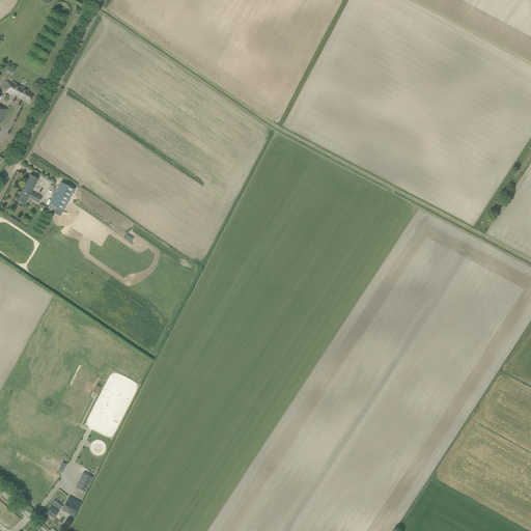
[(33,95),(28,92),(28,90),(11,82),(11,84),(5,81),(1,88),(29,103),(33,95)]
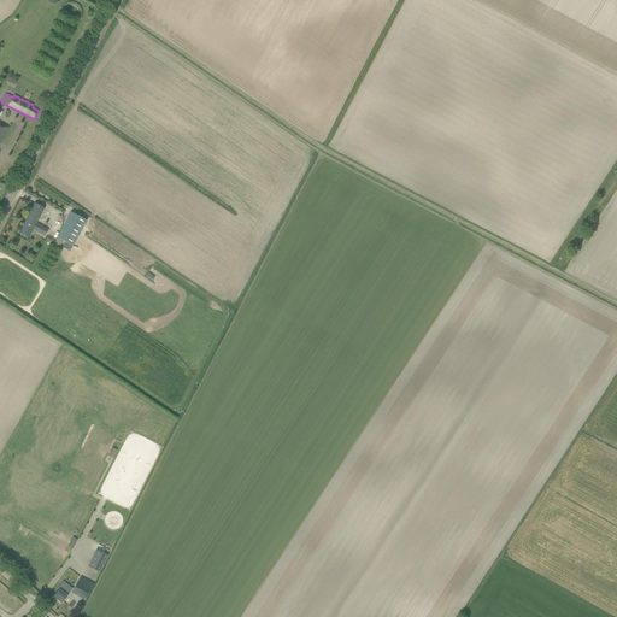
[(35,204),(27,218),(36,223),(43,209),(35,204)]
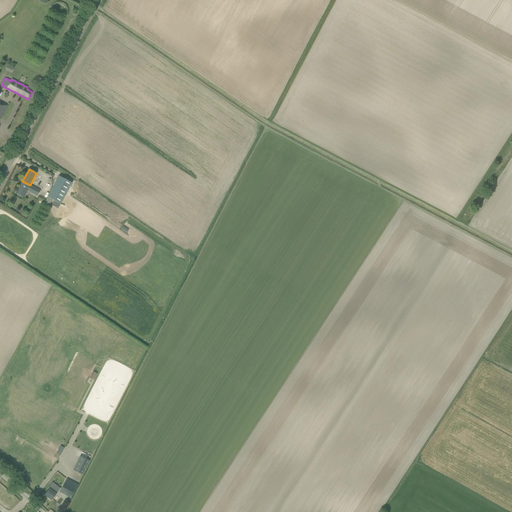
[(60,204),(72,183),(58,176),(47,197),(60,204)]
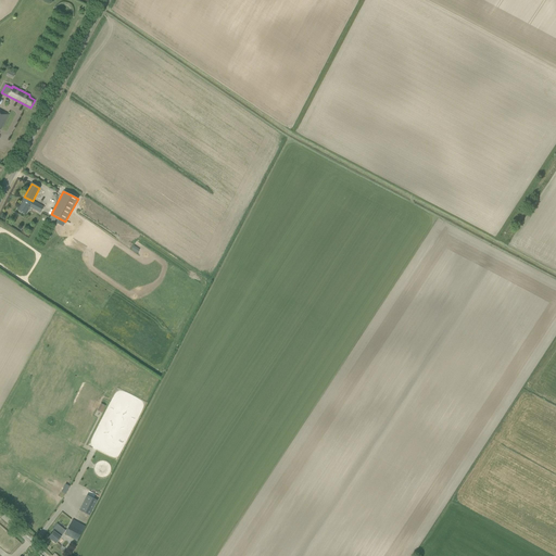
[(33,201),(24,197),(16,210),(25,215),(29,206),(40,213),(43,206),(33,201)]
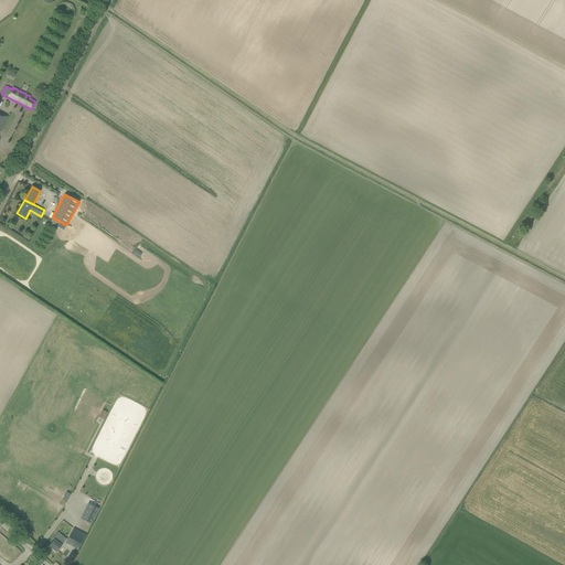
[(62,499),(66,502),(71,493),(66,491),(62,499)]
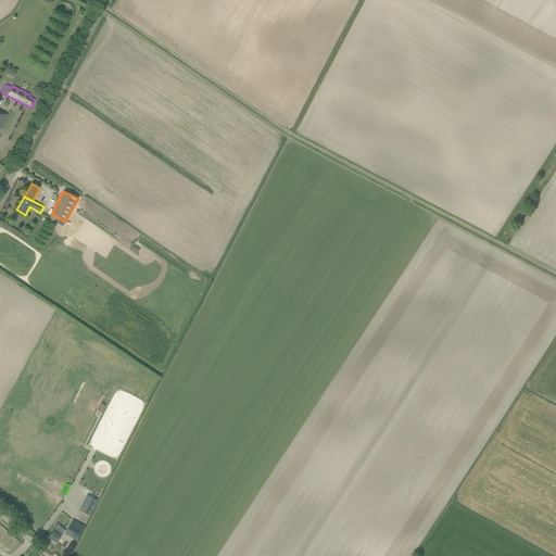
[(79,510),(89,515),(97,501),(87,495),(79,510)]
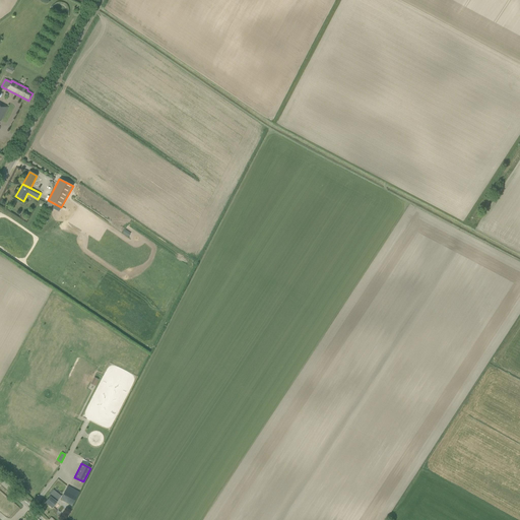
[(72,506),(74,501),(77,496),(79,492),(68,485),(61,500),(72,506)]
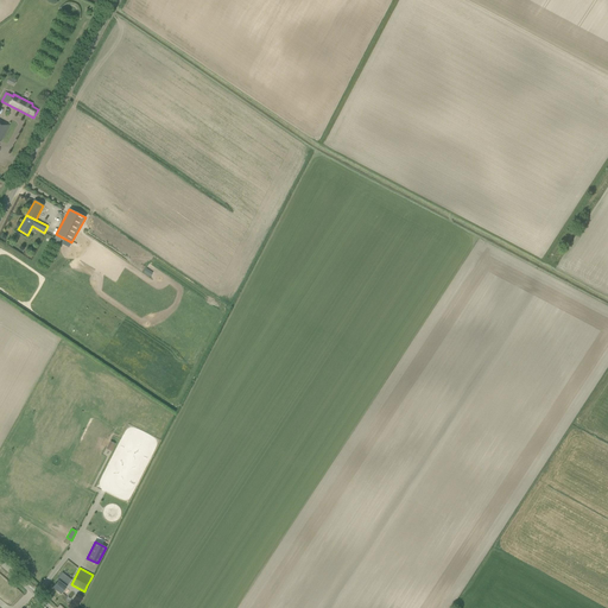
[(56,580),(58,581),(57,583),(54,588),(61,594),(64,589),(65,588),(67,587),(69,583),(71,580),(67,576),(65,578),(61,575),(56,580)]
